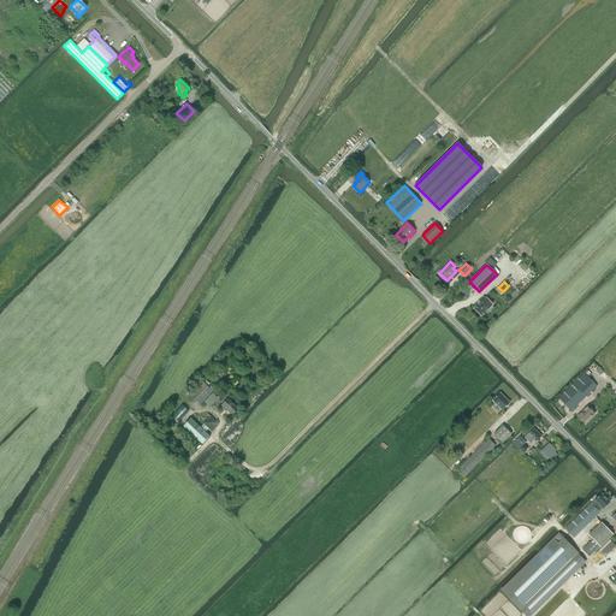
[(474,309),(481,315),(492,304),(486,297),(474,309)]
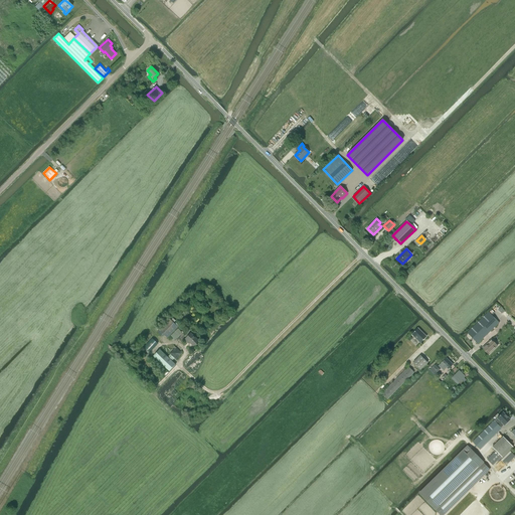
[(467,333),(478,344),(499,323),(489,312),(467,333)]
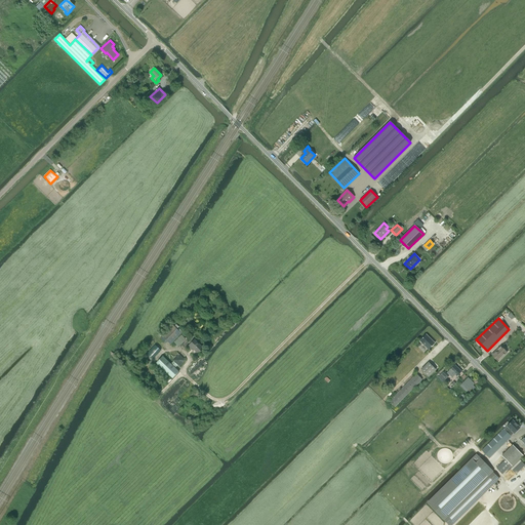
[(169,325),(161,334),(171,344),(182,333),(176,329),(178,327),(176,324),(174,326),(171,324),(170,325),(169,325)]
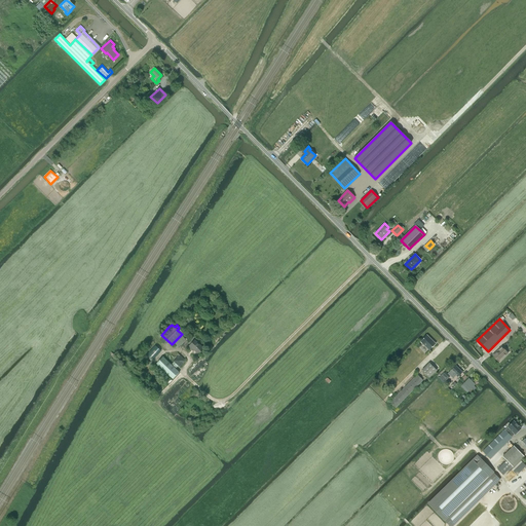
[(178,347),(186,340),(181,335),(174,342),(178,347)]
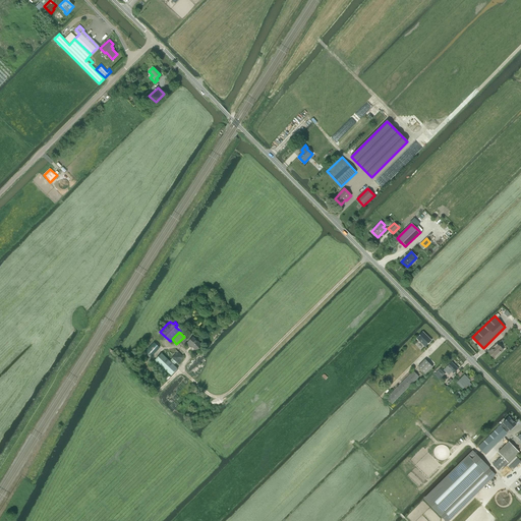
[(422,332),(416,338),(425,347),(431,341),(422,332)]
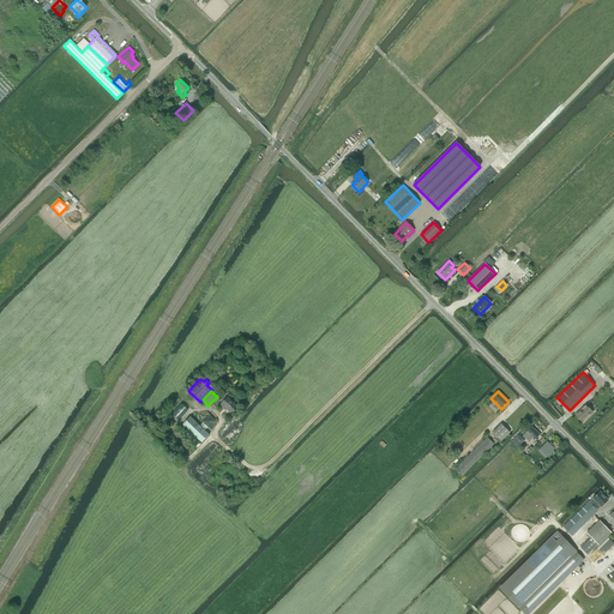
[(227,410),(230,414),(238,407),(228,397),(220,405),(226,410),(227,410)]
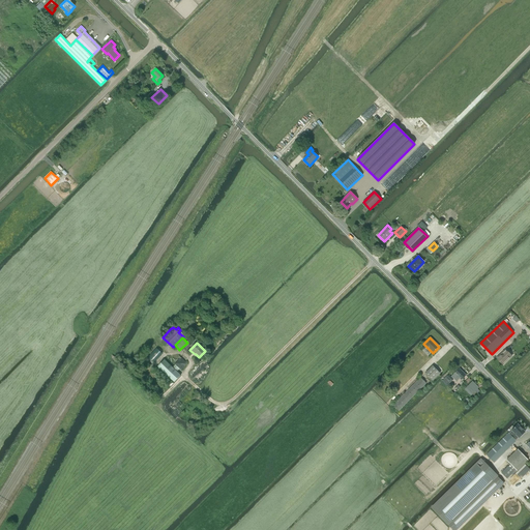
[(497,358),(503,364),(511,356),(505,350),(497,358)]
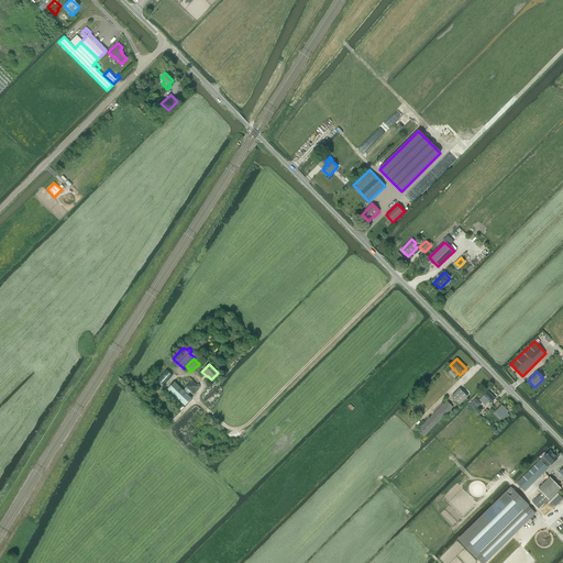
[(175,382),(167,389),(185,406),(191,398),(175,382)]
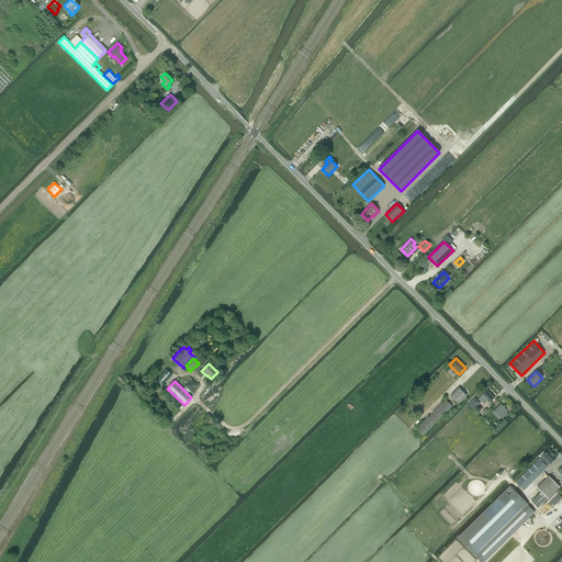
[(451,395),(459,404),(467,395),(459,388),(451,395)]
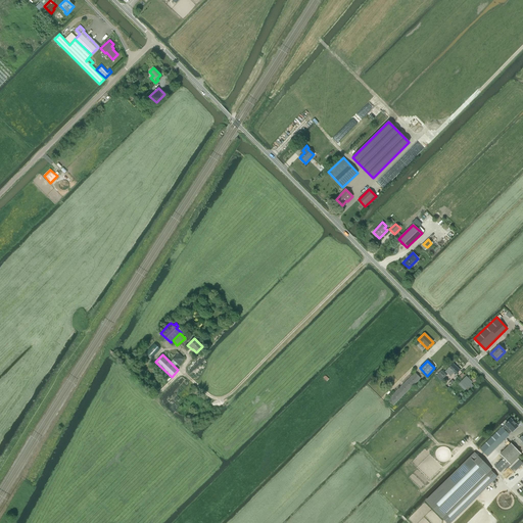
[(446,371),(445,371),(450,376),(454,373),(456,375),(460,370),(453,364),(446,371)]
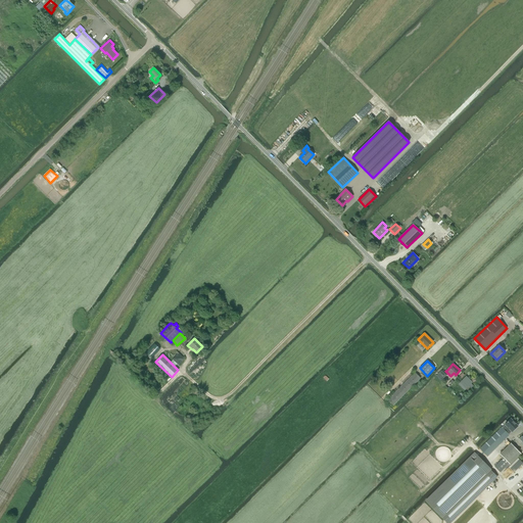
[(436,376),(441,381),(447,374),(442,370),(436,376)]
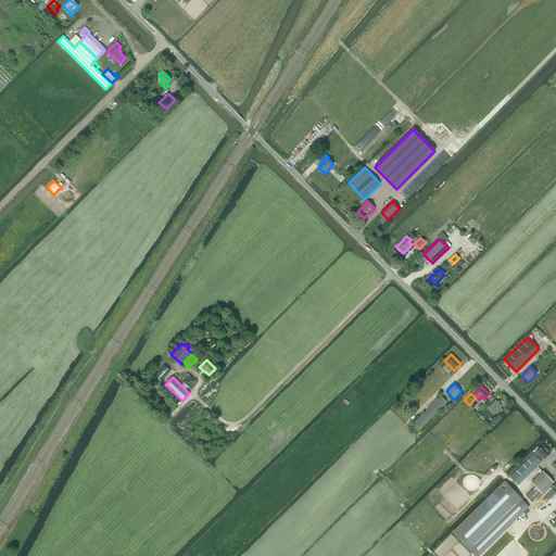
[(418,431),(444,404),(446,402),(441,396),(412,425),(418,431)]
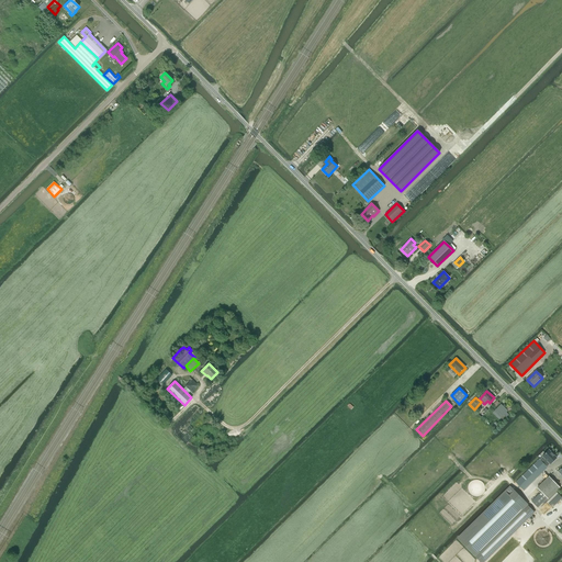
[(504,415),(506,417),(508,415),(506,412),(507,411),(501,405),(493,413),(499,419),(504,415)]
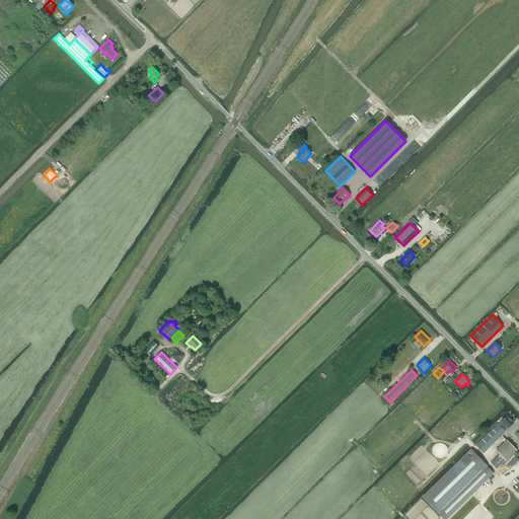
[(502,423),(499,425),(504,430),(507,428),(508,428),(508,429),(514,423),(507,416),(501,421),(501,422),(502,423)]
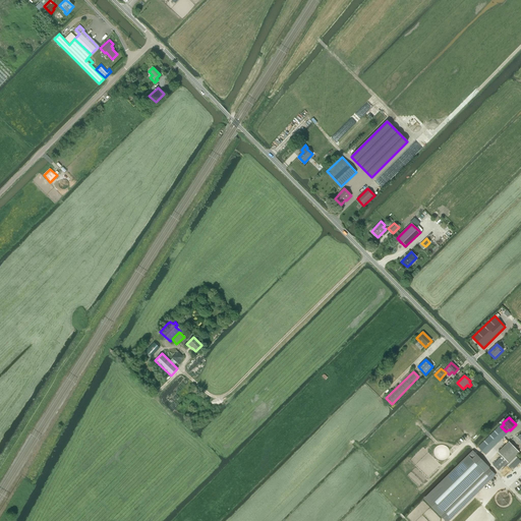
[(500,425),(477,447),(485,455),(508,433),(507,432),(506,431),(501,426),(501,425),(500,425)]
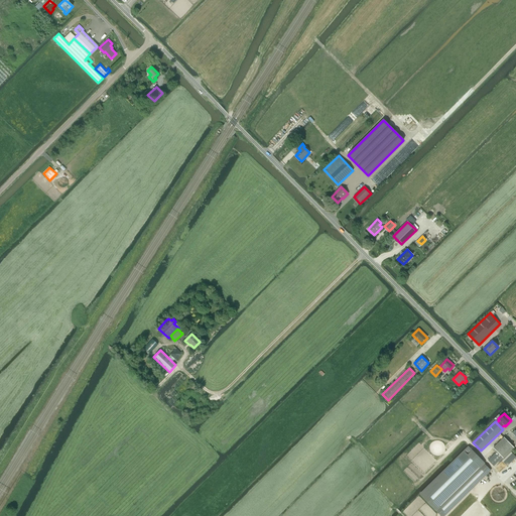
[(504,437),(493,447),(499,454),(502,458),(503,459),(511,452),(514,447),(504,437)]
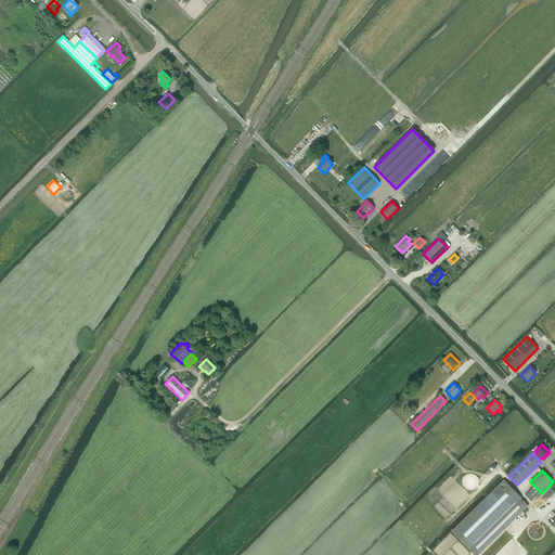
[(521,499),(521,498),(503,479),(451,531),(474,554),(478,554),(528,506),(521,499)]
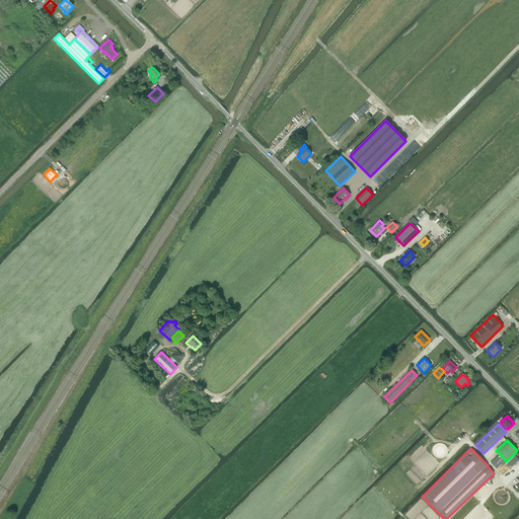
[(494,464),(493,465),(497,469),(505,460),(502,456),(499,458),(494,464)]
